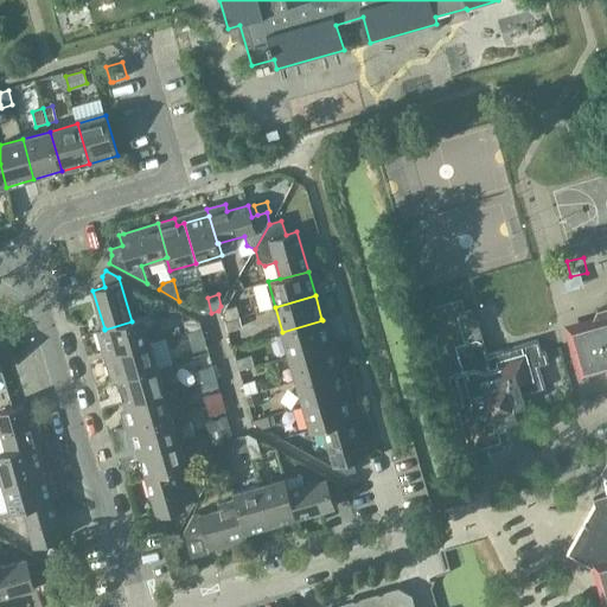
[(211,313),(208,298),(196,301),(199,312),(204,314),(211,313)]
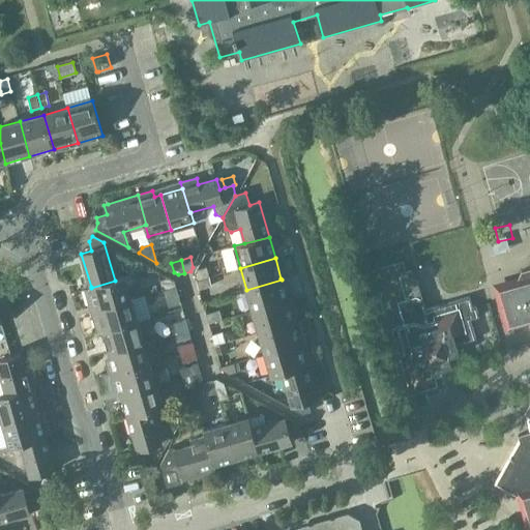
[(370,271),(408,408),(419,405),(420,408),(431,406),(428,396),(448,391),(442,371),(462,365),(455,346),(476,340),(470,320),(479,317),(476,306),(472,308),(469,297),(425,310),(417,281),(415,281),(412,270),(406,272),(403,262),(370,271)]
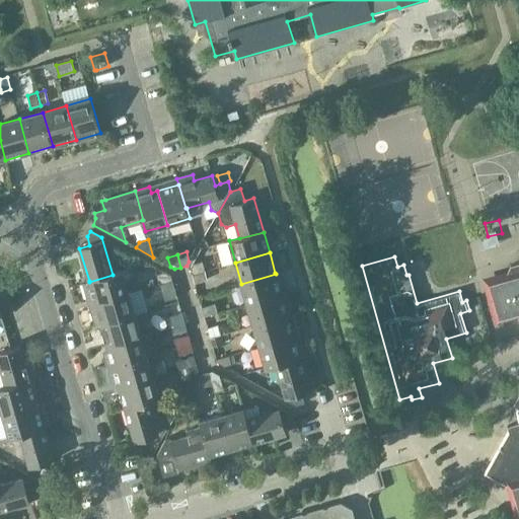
[(193,274),(205,271),(202,261),(193,264),(191,268),(193,274)]
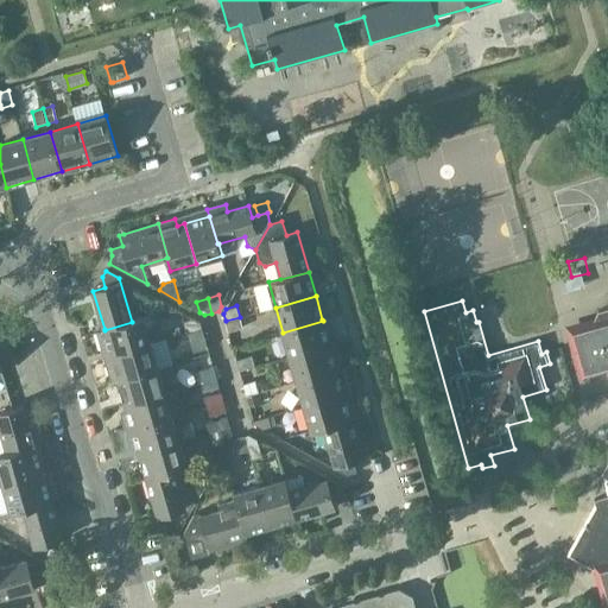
[(607,306),(597,310),(590,325),(574,331),(586,373),(607,366),(607,369),(607,462),(601,475),(606,477),(605,481),(607,493),(607,495),(594,500),(597,512),(590,514),(588,519),(591,532),(584,533),(572,555),(607,574),(607,577),(605,583),(607,595),(607,306)]
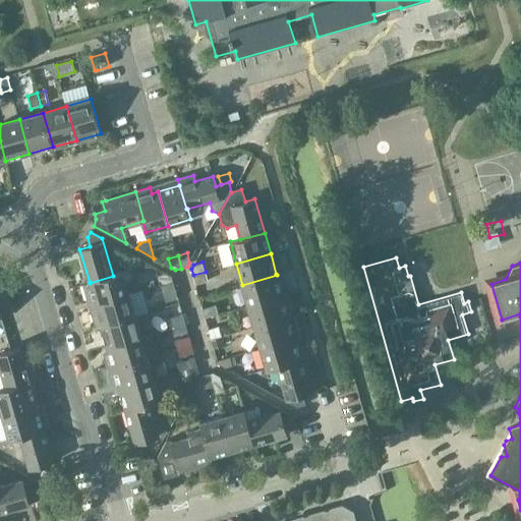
[(206,272),(193,275),(195,285),(208,281),(206,272)]
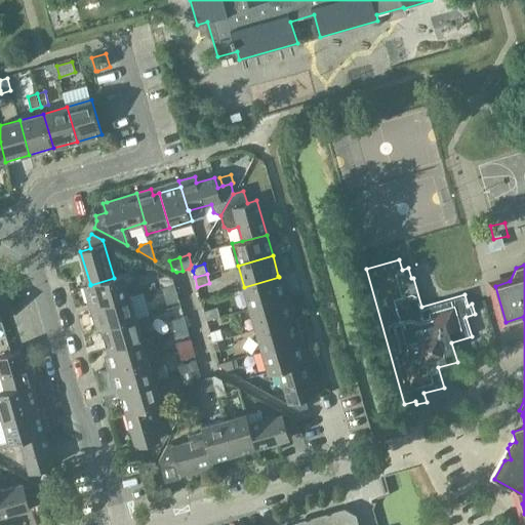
[(94,300),(96,307),(130,296),(124,275),(114,278),(90,285),(90,284),(84,286),(88,301),(94,300)]
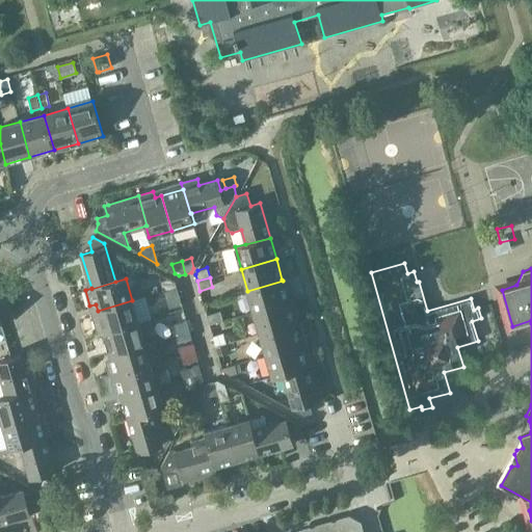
[(164,291),(178,287),(177,283),(168,278),(161,281),(164,291)]
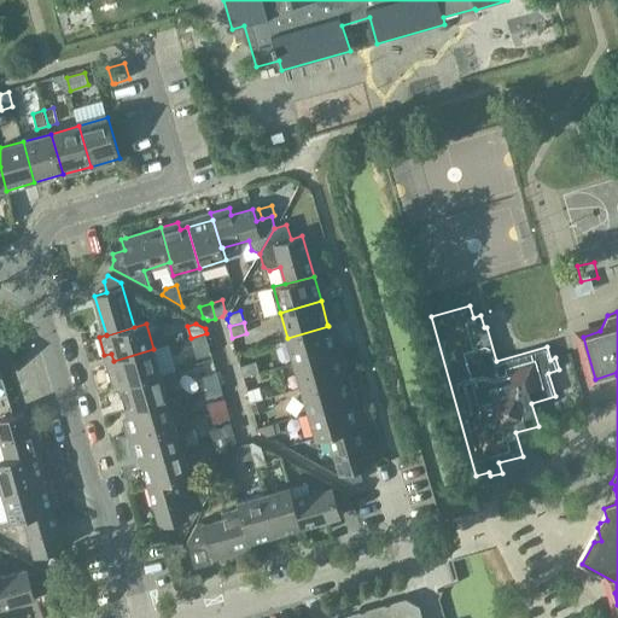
[(340,342),(334,324),(327,325),(328,326),(287,338),(295,363),(336,351),(333,343),(340,342)]
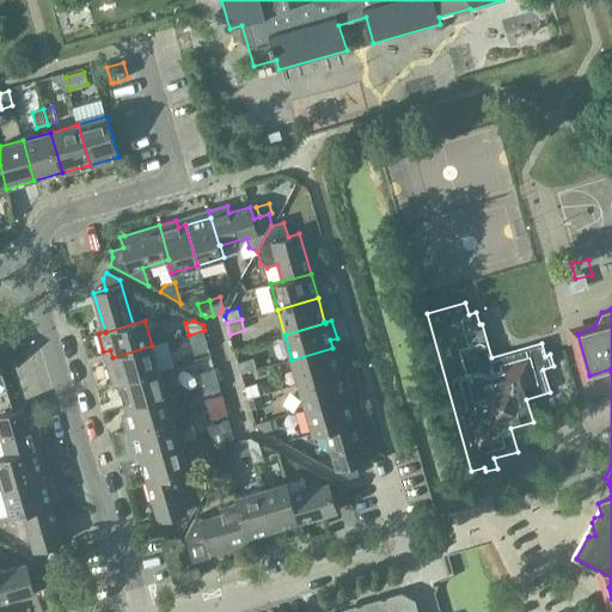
[(204,330),(189,335),(195,355),(210,352),(204,330)]
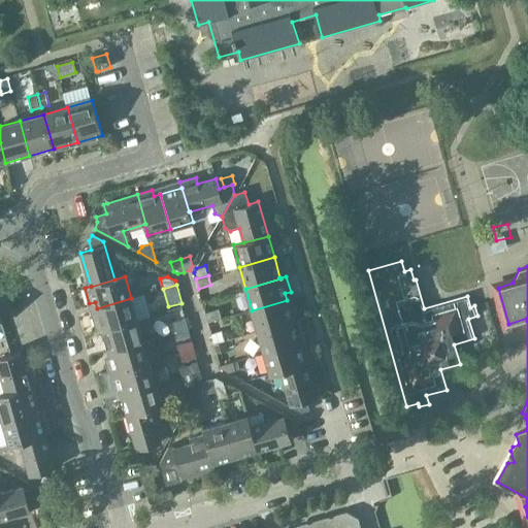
[(103,330),(137,320),(149,317),(142,295),(131,298),(97,308),(98,315),(93,317),(97,331),(103,330)]
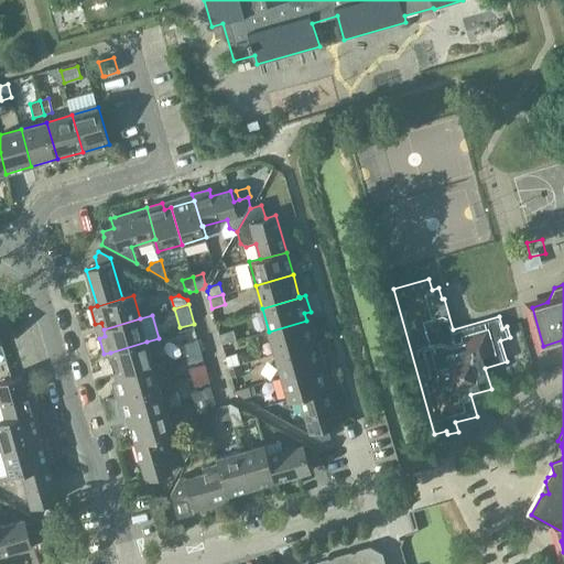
[(314,325),(307,327),(306,321),(269,332),(275,354),(318,342),(314,325)]
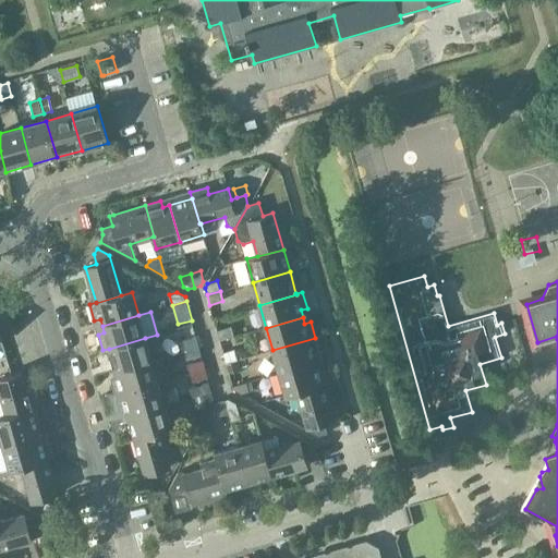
[(231,327),(217,331),(220,341),(233,338),(231,327)]
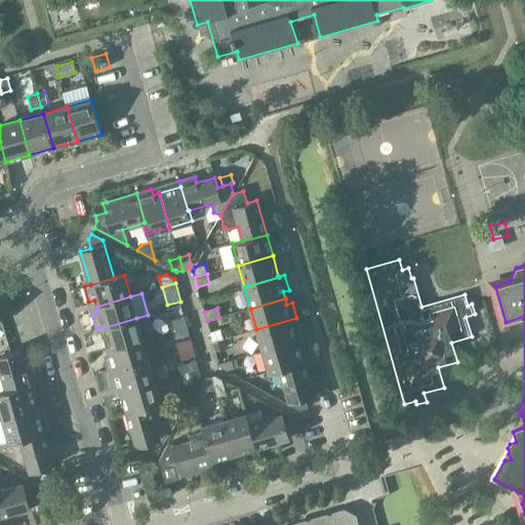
[(109,349),(130,342),(143,339),(139,329),(151,326),(148,315),(136,318),(103,328),(109,349)]
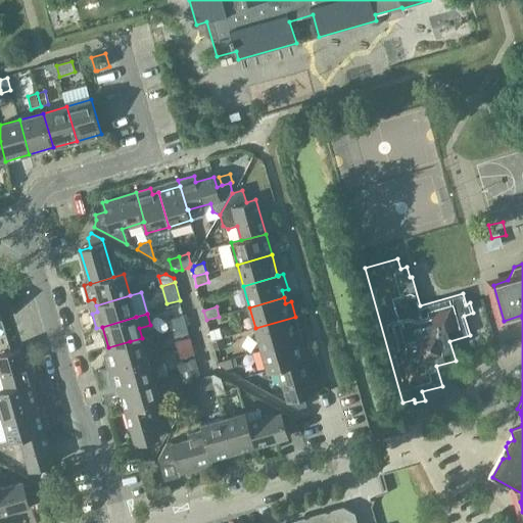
[(174,328),(186,324),(184,316),(171,319),(174,328)]
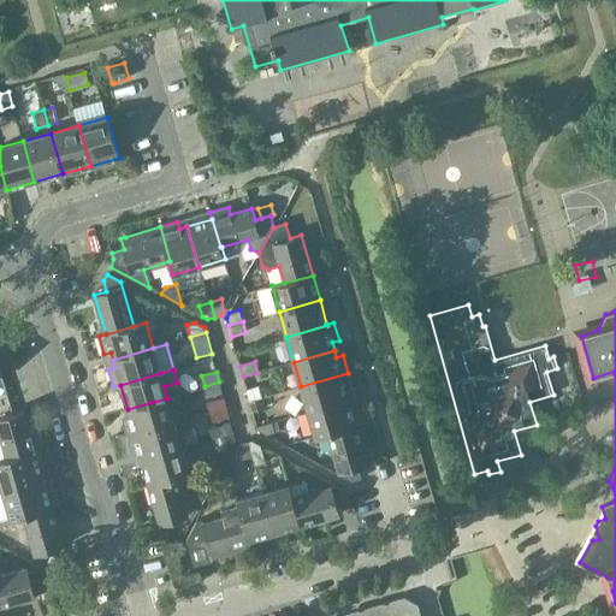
[(348,373),(301,386),(308,412),(349,400),(347,392),(353,390),(348,373)]
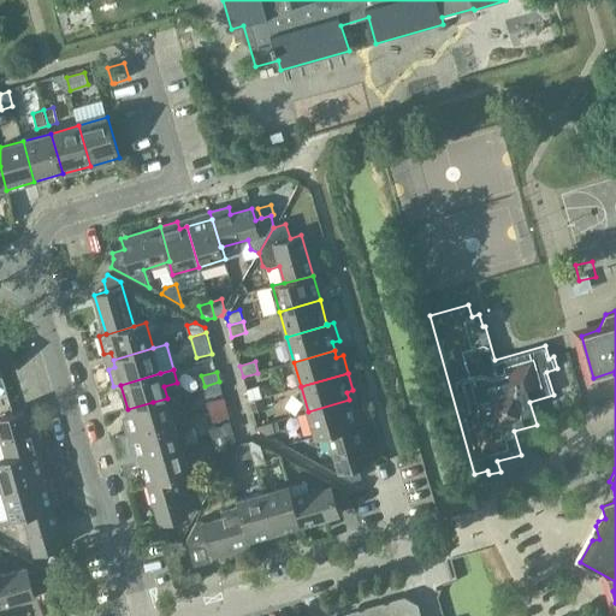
[(219,381),(205,386),(207,397),(223,392),(219,381)]
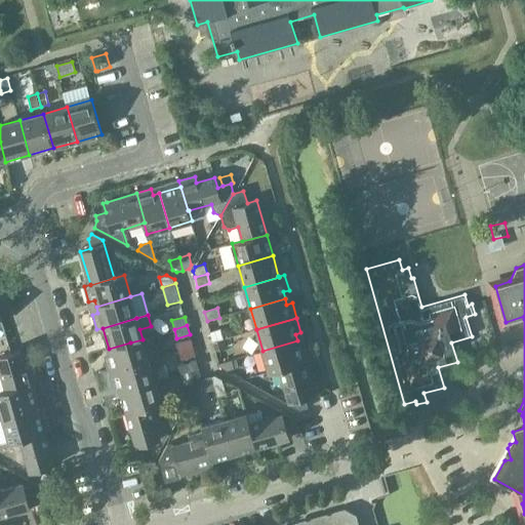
[(220,329),(210,332),(213,341),(213,344),(224,340),(220,329)]
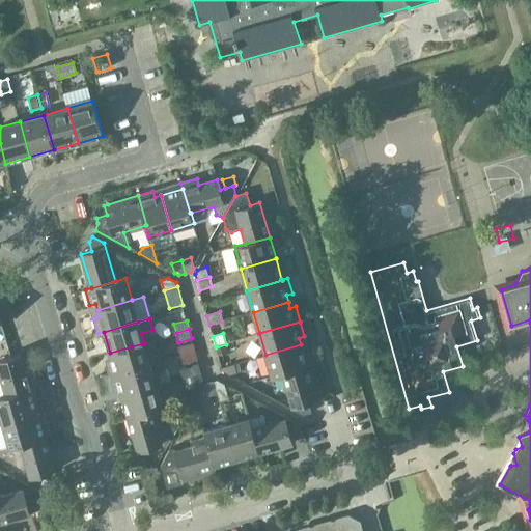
[(144,343),(132,346),(110,353),(111,359),(107,361),(111,375),(150,364),(144,343)]
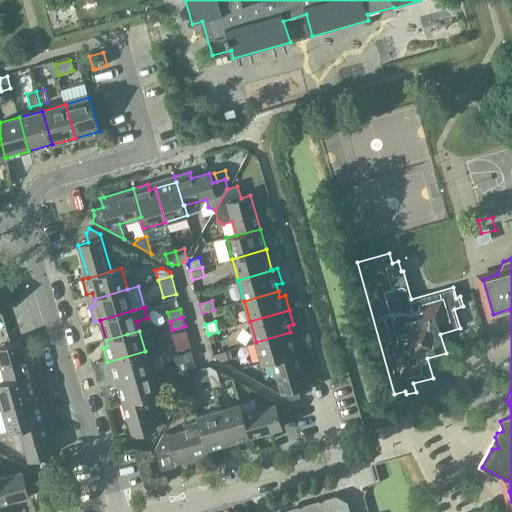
[(185,331),(173,334),(175,343),(188,339),(185,331)]
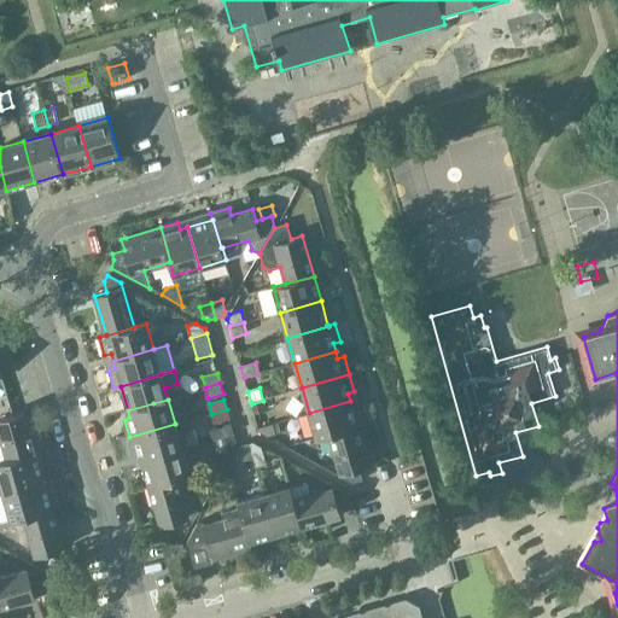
[(359,407),(351,408),(350,401),(309,413),(316,439),(330,436),(328,435),(363,424),(359,407)]
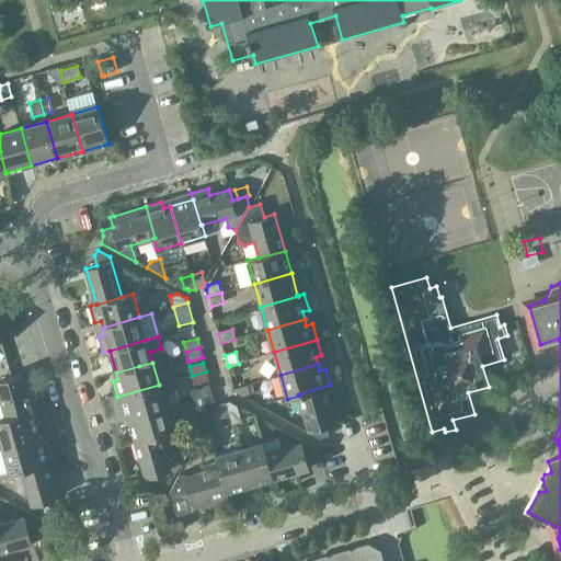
[(239,365),(228,368),(231,377),(242,374),(239,365)]
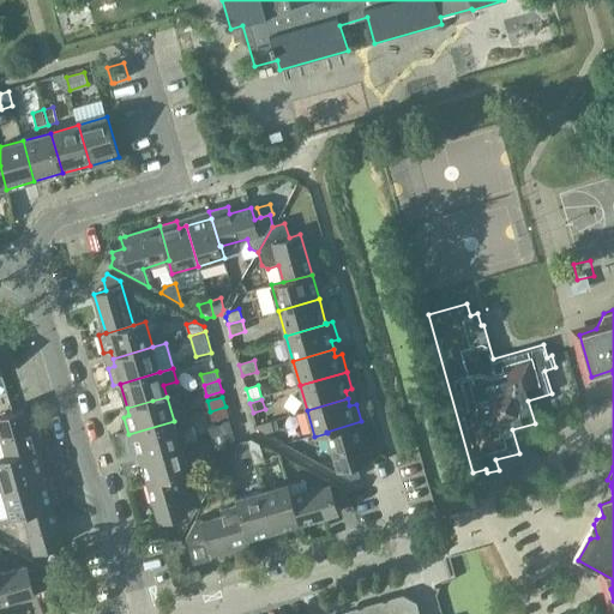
[(226,407),(210,411),(212,421),(228,416),(226,407)]
